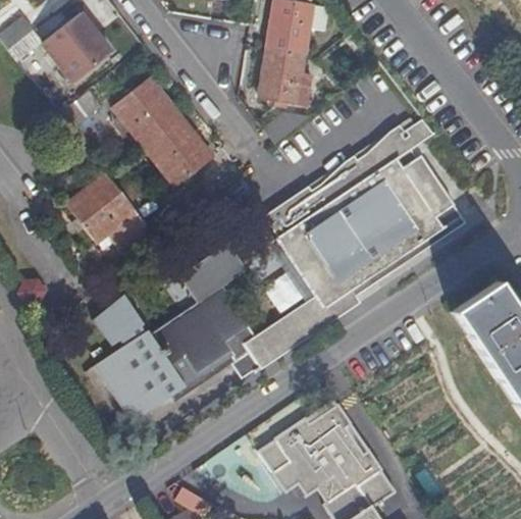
[(276,0),(267,49),(305,55),(310,28),(326,31),(329,8),(314,5),(314,0),(294,0),(294,1),(284,0),(276,0)]
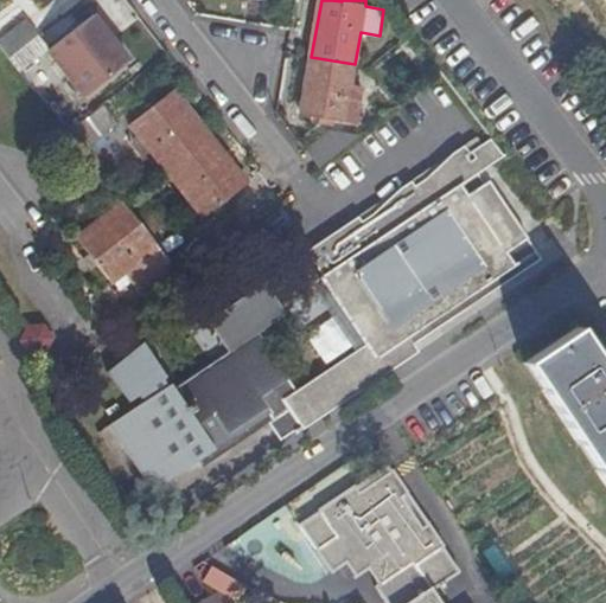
[(91,13),(49,46),(84,91),(126,58),(91,13)]
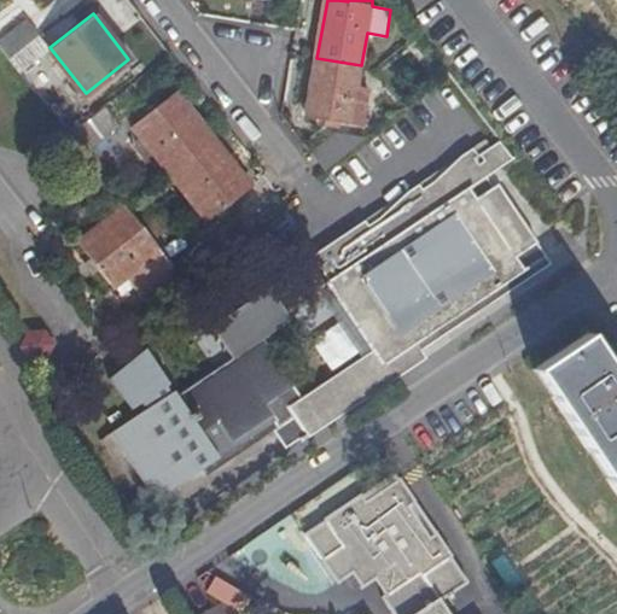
[(39,33),(10,57),(21,71),(50,47),(39,33)]
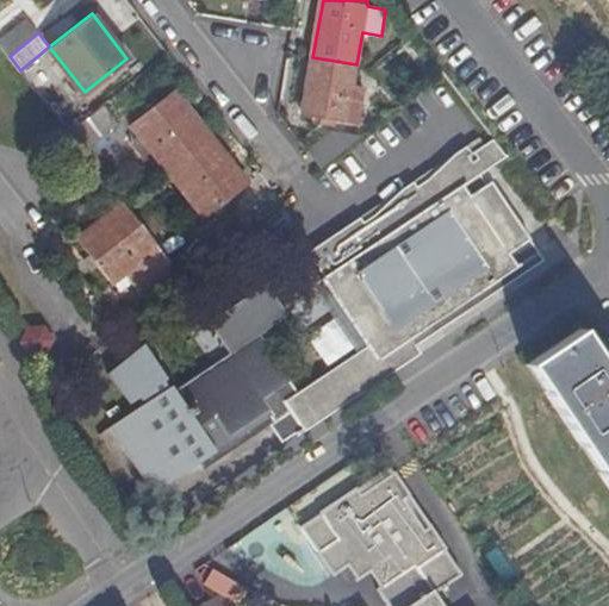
[(335,120),(346,122),(353,86),(356,64),(312,57),(303,113),(324,118),(323,123),(334,125),(335,120)]
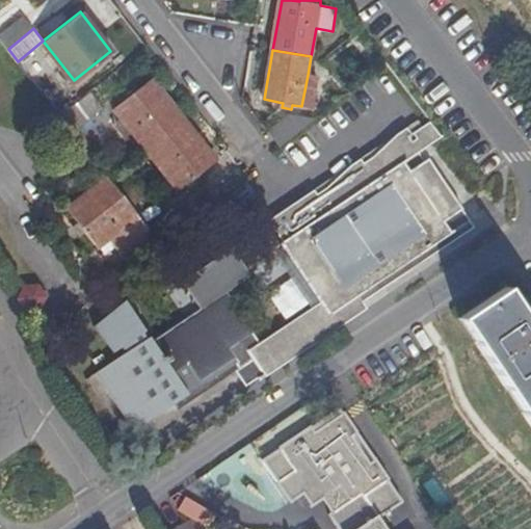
[(308,75),(301,106),(314,108),(319,78),(308,75)]
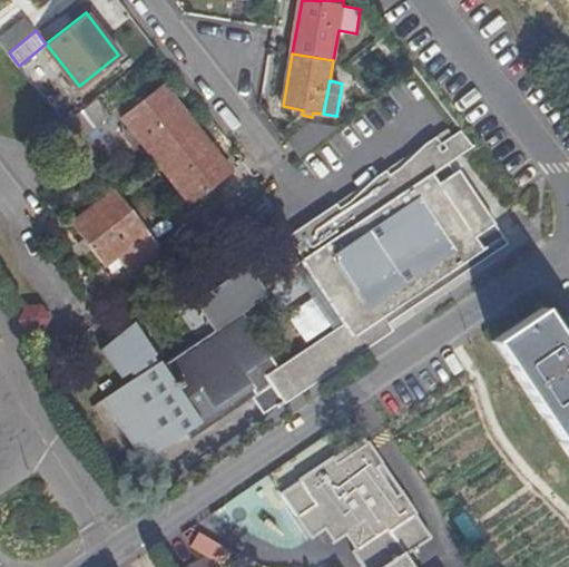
[(125,118),(157,159),(197,128),(164,87),(125,118)]
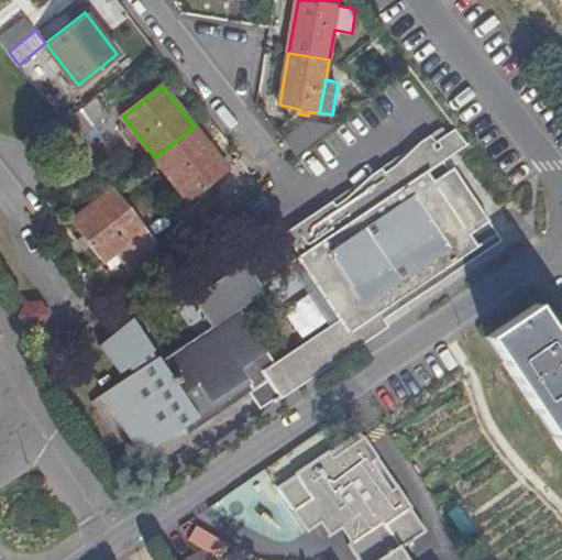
[(94,94),(62,119),(75,136),(107,110),(94,94)]
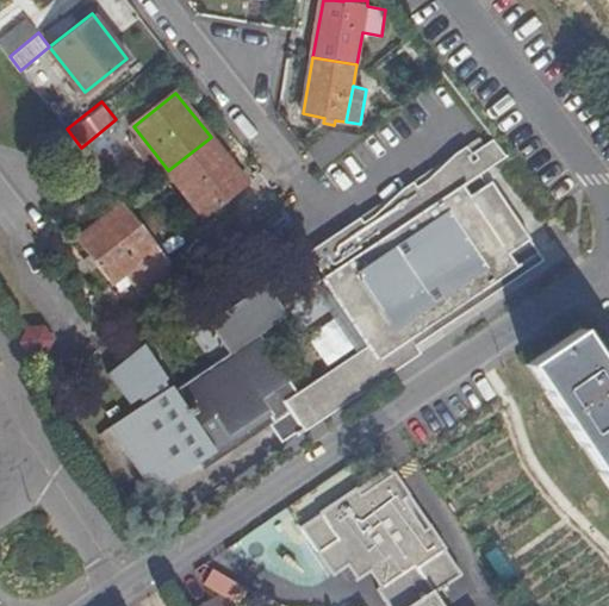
[(311,150),(323,166),(360,137),(331,132),(311,150)]
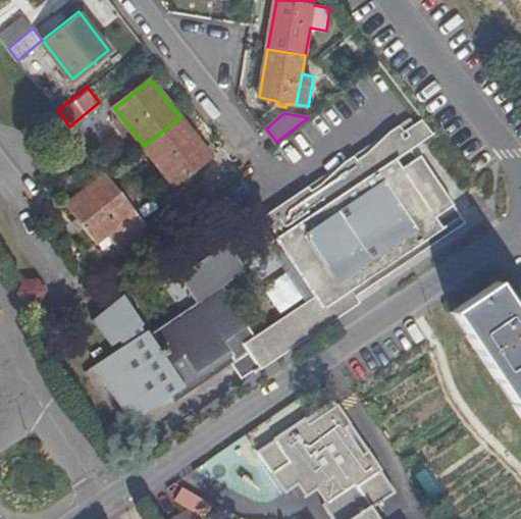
[(249,351),(258,366),(252,370),(254,373),(359,302),(351,290),(446,226),(445,225),(441,226),(435,216),(453,205),(420,154),(416,157),(410,148),(433,133),(422,117),(404,130),(399,123),(389,131),(389,132),(365,152),(356,158),(353,155),(344,161),(344,162),(319,185),(310,191),(307,186),(262,216),(278,238),(275,240),(316,296),(257,334),(250,324),(251,323),(229,291),(250,275),(228,245),(226,244),(175,276),(198,309),(156,336),(150,327),(140,332),(134,321),(132,318),(103,335),(99,339),(103,345),(107,353),(96,361),(132,418),(169,395),(231,357),(233,361),(249,351)]
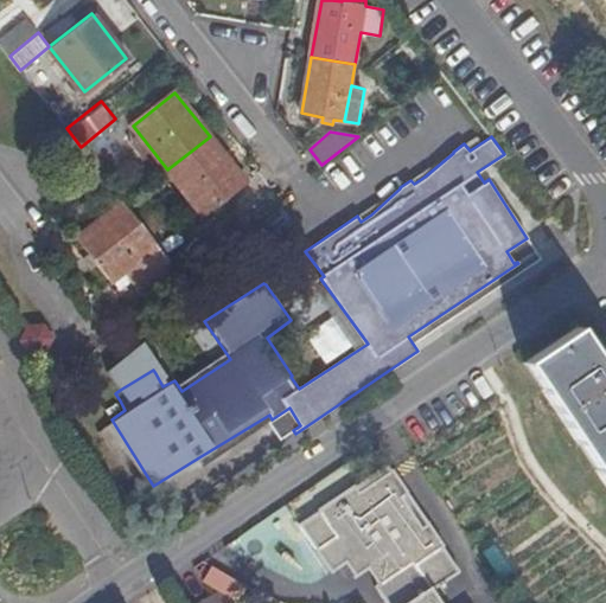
[(210,136),(167,170),(203,216),(246,180),(210,136)]
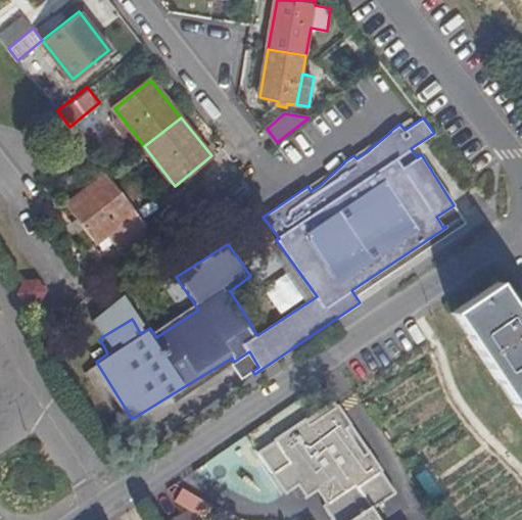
[(390,132),(390,131),(353,155),(357,158),(366,152),(390,132)]
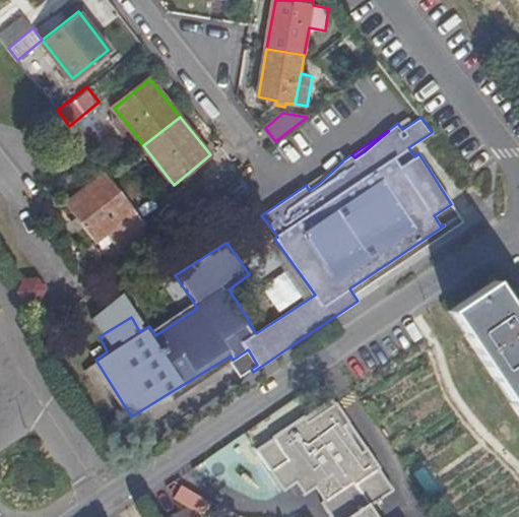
[(342,160),(306,185),(309,190),(318,184),(342,162),(342,160)]
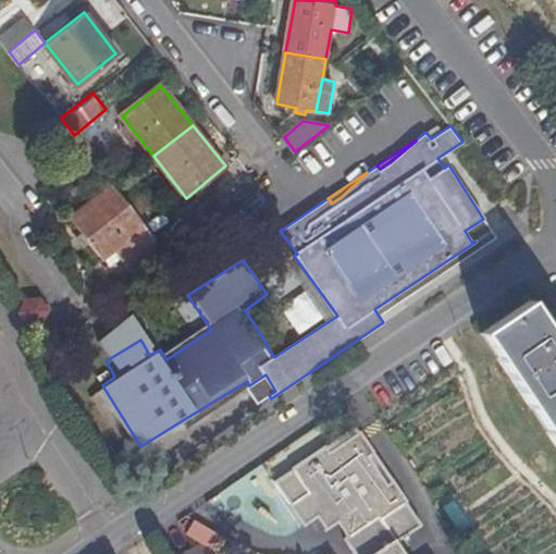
[(164,248),(115,186),(113,184),(71,216),(102,257),(114,247),(134,272),(164,248)]
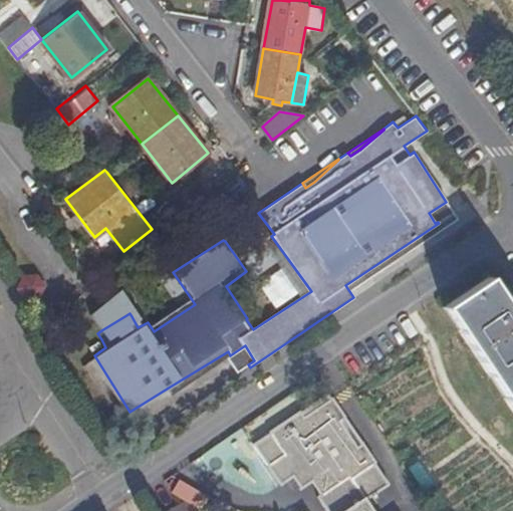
[(37,269),(24,278),(45,309),(57,300),(37,269)]
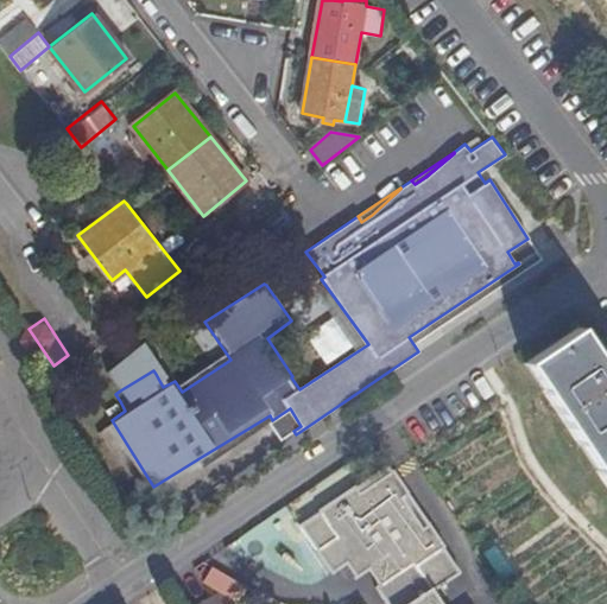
[(606,375),(576,331),(525,366),(606,489),(606,375)]
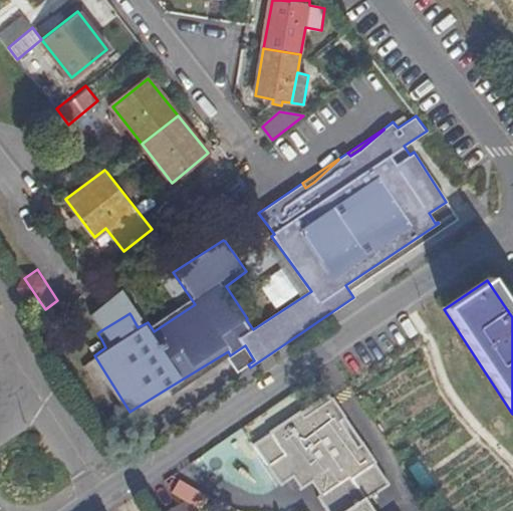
[(228,351),(167,389),(170,395),(228,359),(236,373),(248,364),(254,360),(245,345),(230,355),(228,351)]
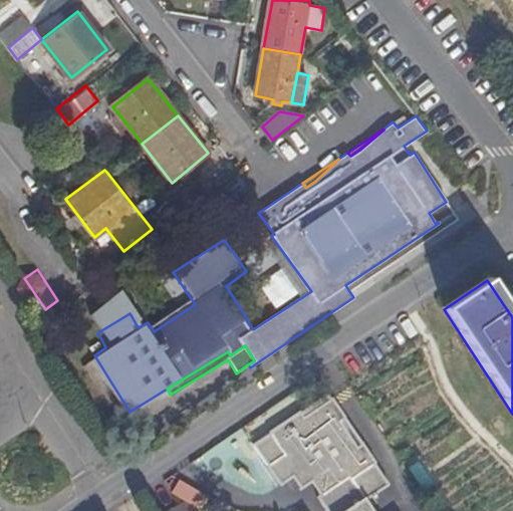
[(391,483),(376,462),(333,397),(329,393),(308,406),(254,441),(283,484),(298,474),(306,486),(314,481),(322,493),(320,495),(330,510),(374,510),(367,499),(391,483)]
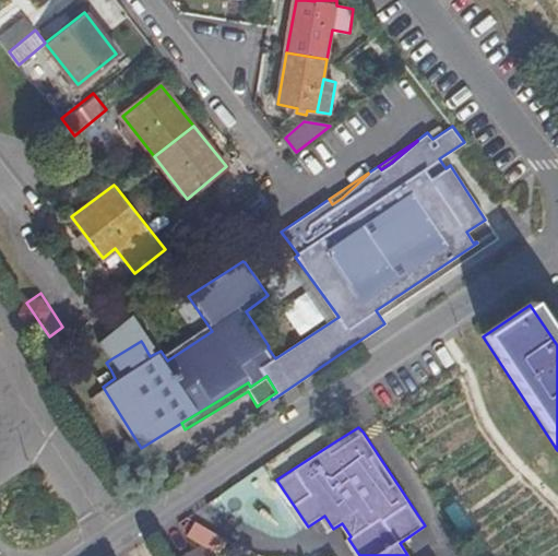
[(441,503),(462,530),(476,520),(455,492),(441,503)]
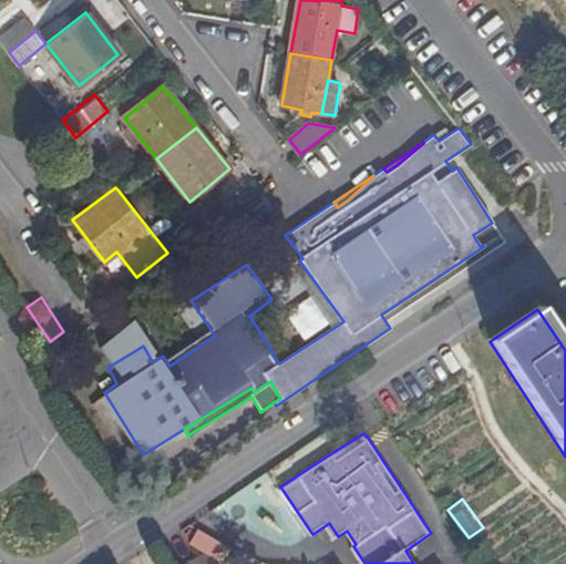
[(228,544),(198,525),(191,542),(205,550),(220,559),(228,544)]
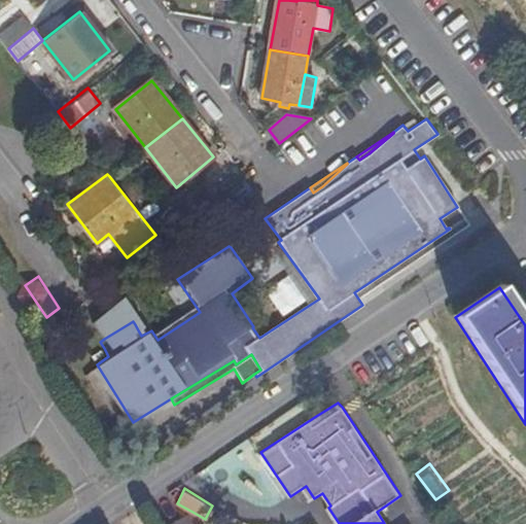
[(169,523),(201,523),(208,520),(205,519),(190,511),(183,515),(169,523)]
